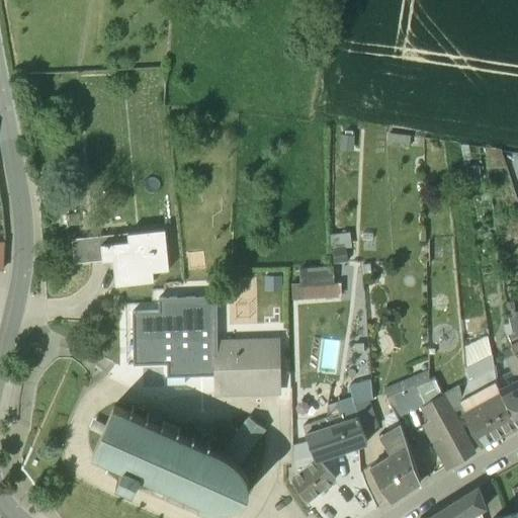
[(113,259),(115,284),(154,281),(153,271),(169,269),(165,229),(127,233),(128,241),(101,243),(103,260),(113,259)]
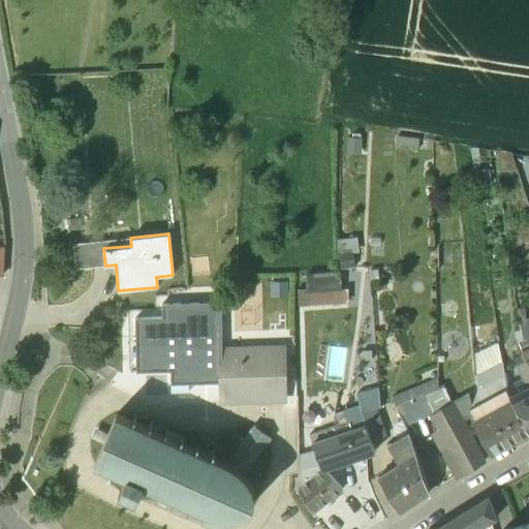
[(75,269),(105,266),(103,248),(131,246),(130,238),(73,243),(75,269)]
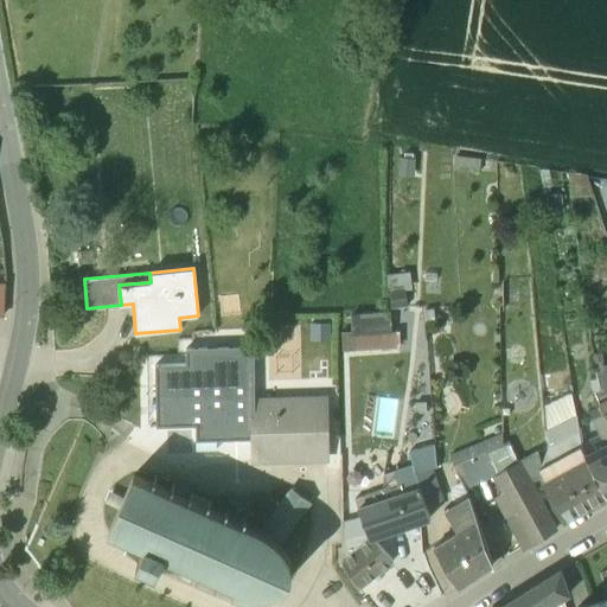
[(351,314),(352,334),(393,332),(391,312),(351,314)]
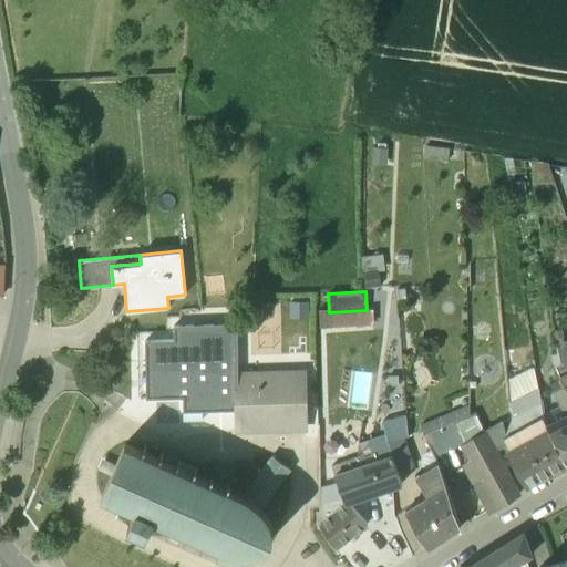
[(184,410),(238,409),(239,429),(301,426),(305,423),(303,377),(300,373),(238,374),(237,322),(174,323),(175,338),(145,338),(146,398),(184,397),(184,410)]
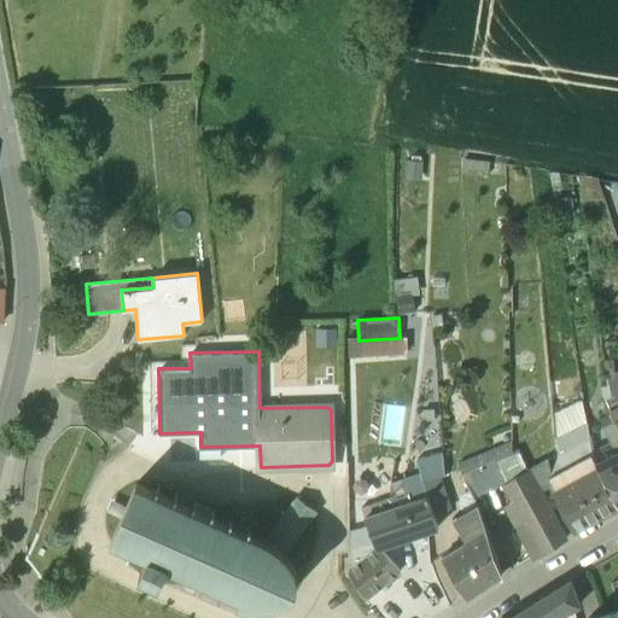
[(610,410),(614,421),(617,418),(617,380),(608,385),(611,396),(606,398),(610,410)]
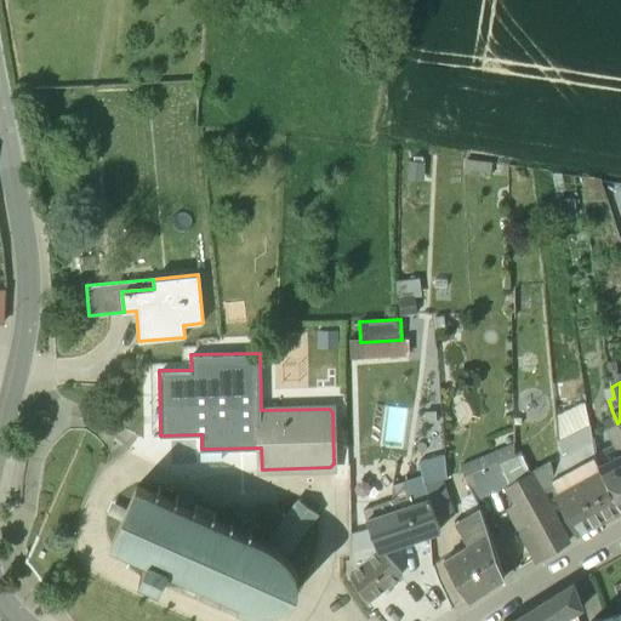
[(562,459),(593,443),(592,436),(590,423),(559,439),(562,459)]
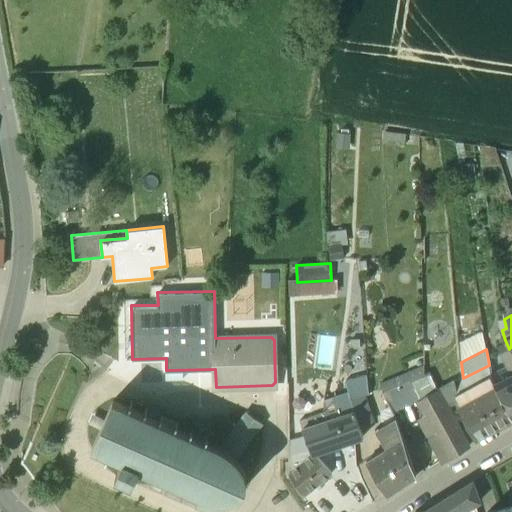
[(493,383),(511,373),(511,355),(509,349),(488,359),(489,365),(491,378),(493,383)]
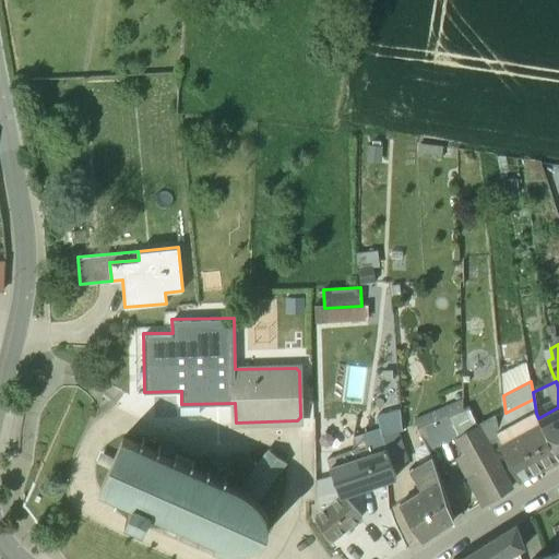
[(428,451),(461,436),(478,427),(468,407),(418,431),(428,451)]
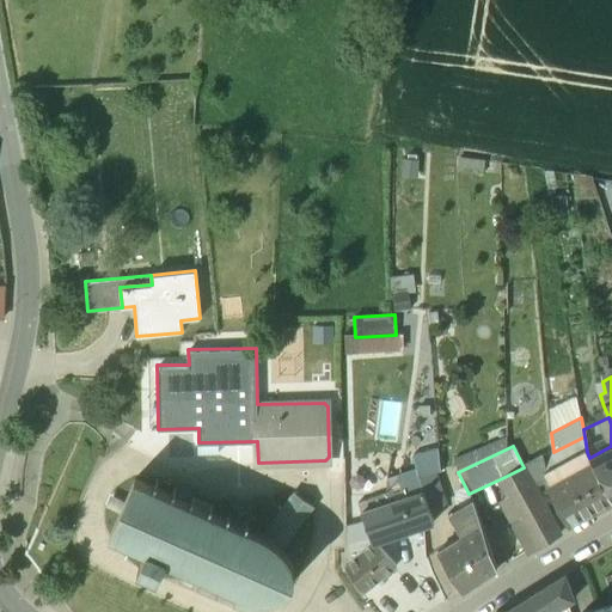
[(611,446),(589,458),(592,465),(611,502),(611,446)]
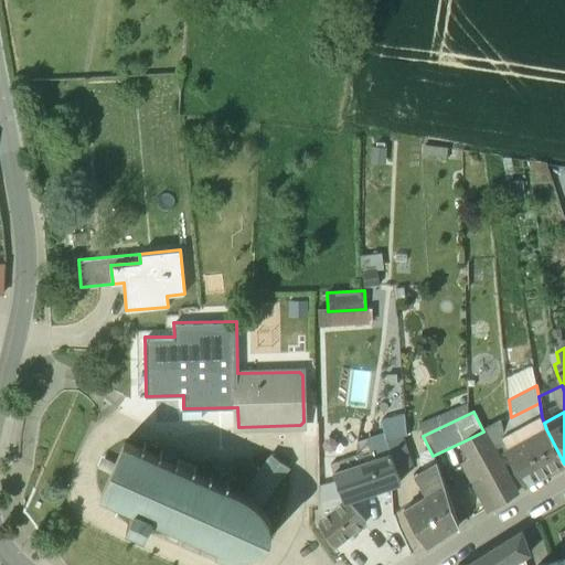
[(387,439),(404,435),(407,434),(405,413),(381,419),(384,432),(387,439)]
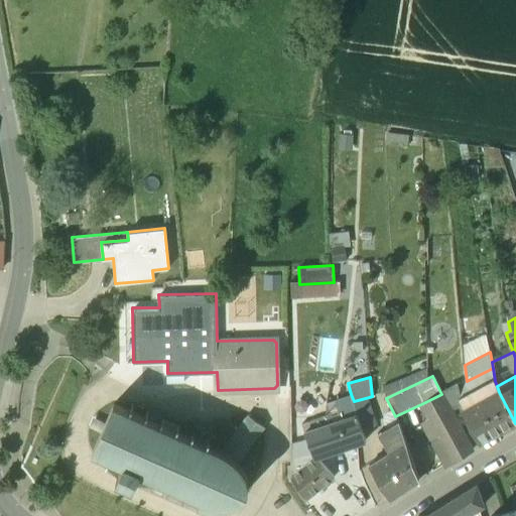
[(515,423),(499,392),(463,412),(479,445),(515,424),(515,423)]
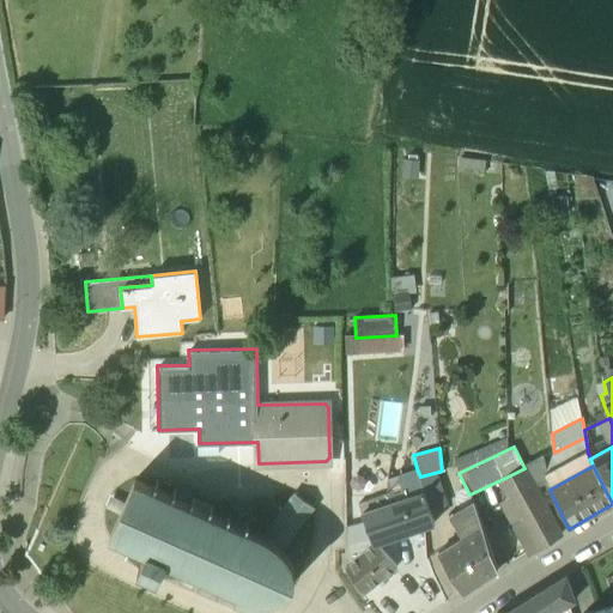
[(510,525),(527,554),(536,548),(539,551),(562,536),(536,489),(525,467),(525,468),(505,478),(526,516),(510,525)]
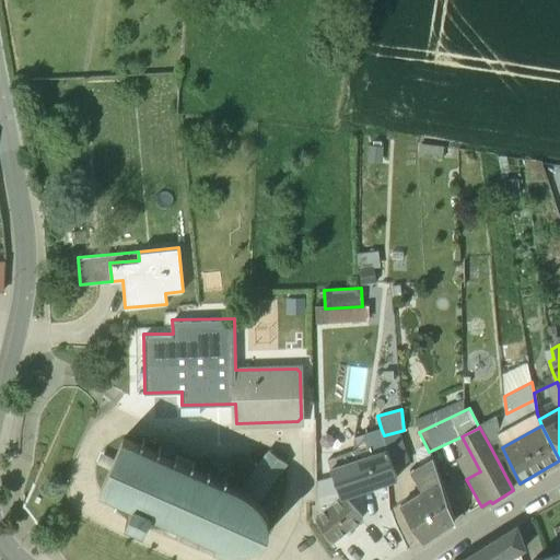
[(338,465),(387,448),(384,435),(381,428),(356,435),(354,450),(335,456),(338,465)]
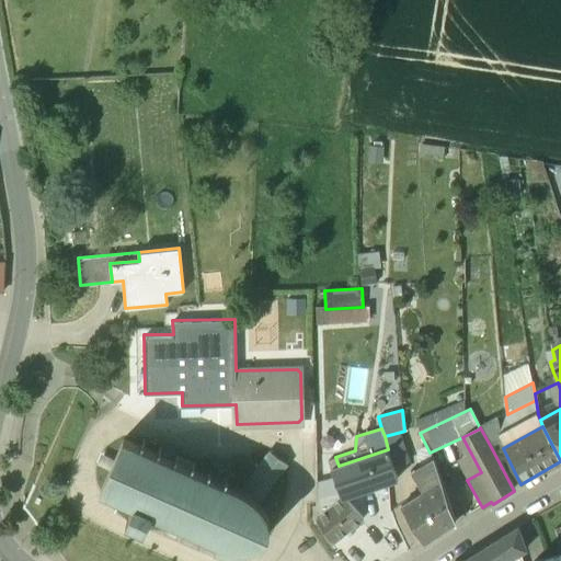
[(388,449),(395,467),(412,460),(401,432),(385,436),(388,449)]
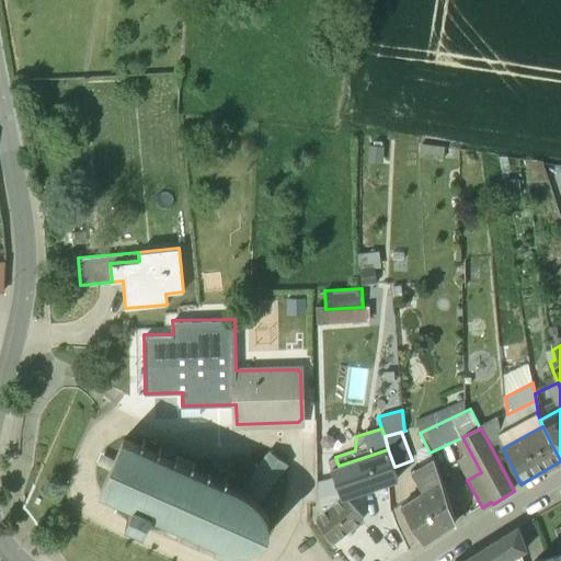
[(316,459),(332,459),(331,435),(316,436),(316,459)]
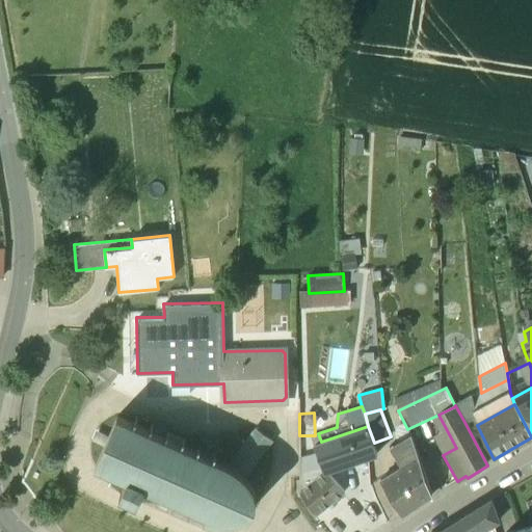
[(155,430),(152,429),(154,423),(153,422),(150,428),(135,422),(138,416),(137,415),(134,422),(117,414),(109,434),(100,430),(96,439),(105,443),(96,461),(112,469),(109,475),(111,476),(113,470),(128,476),(121,493),(137,500),(145,484),(160,490),(157,497),(158,498),(161,490),(164,493),(160,502),(168,505),(173,496),(176,498),(173,504),(174,504),(177,498),(191,504),(188,510),(189,511),(192,505),(207,511),(204,517),(224,523),(225,515),(233,516),(241,514),(248,510),(254,505),(256,497),(255,489),(251,482),(246,476),(229,463),(215,457),(217,451),(201,444),(197,450),(183,444),(186,436),(168,429),(165,435),(162,434),(166,425),(158,422),(155,430)]
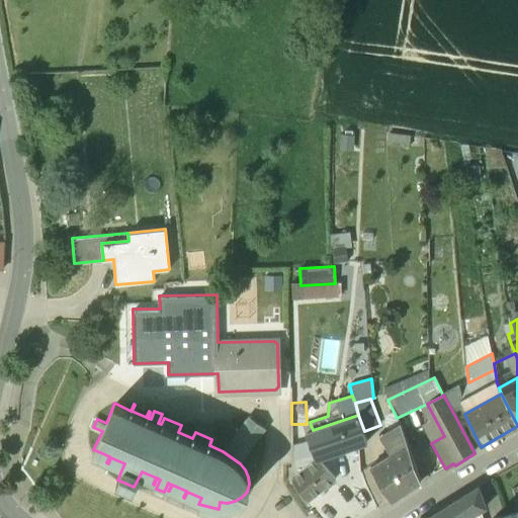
[(266,427),(249,415),(223,451),(240,463),(266,427)]
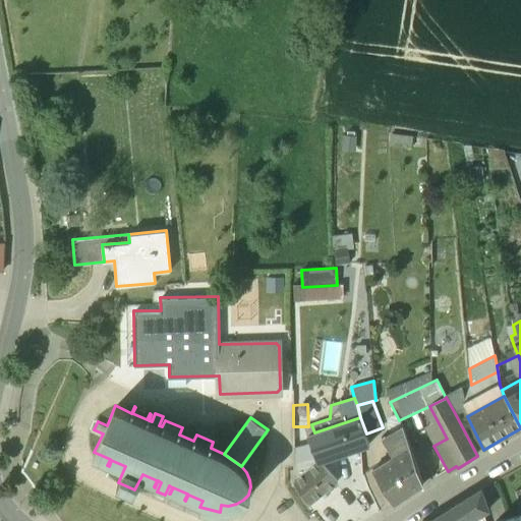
[(314,432),(308,436),(317,462),(321,462),(369,445),(366,433),(360,417),(314,432)]
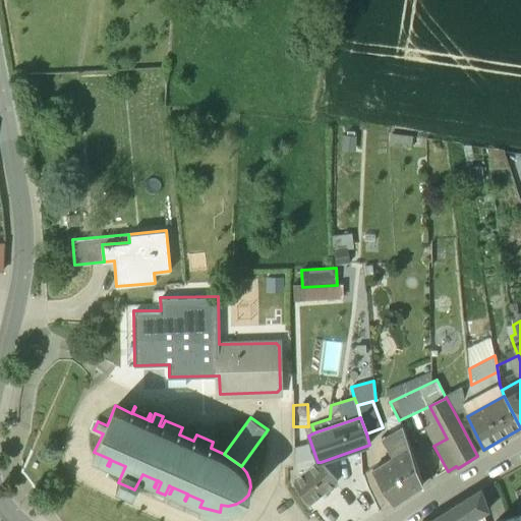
[(401,425),(381,438),(392,457),(370,469),(392,505),(422,485),(401,425)]
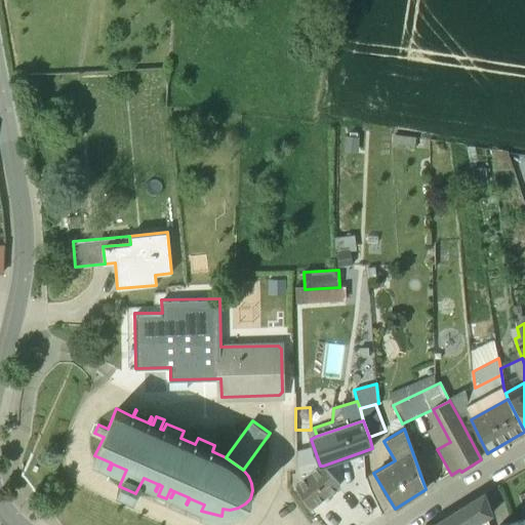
[(323,466),(296,486),(312,508),(324,496),(327,500),(332,495),(329,492),(338,484),(323,466)]
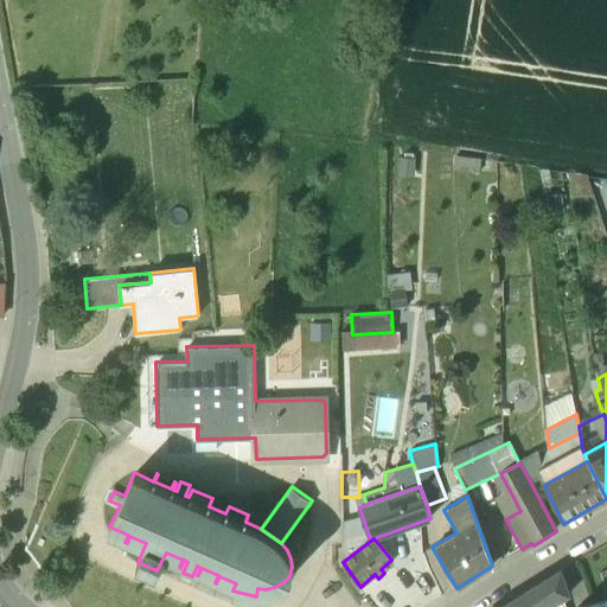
[(561,570),(500,606),(550,606),(569,595),(561,570)]
